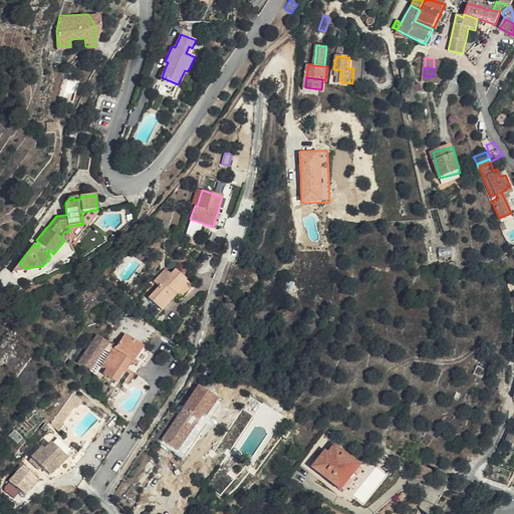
[(98,213),(97,210),(81,212),(83,224),(68,226),(69,231),(64,232),(60,238),(64,241),(71,246),(98,213)]
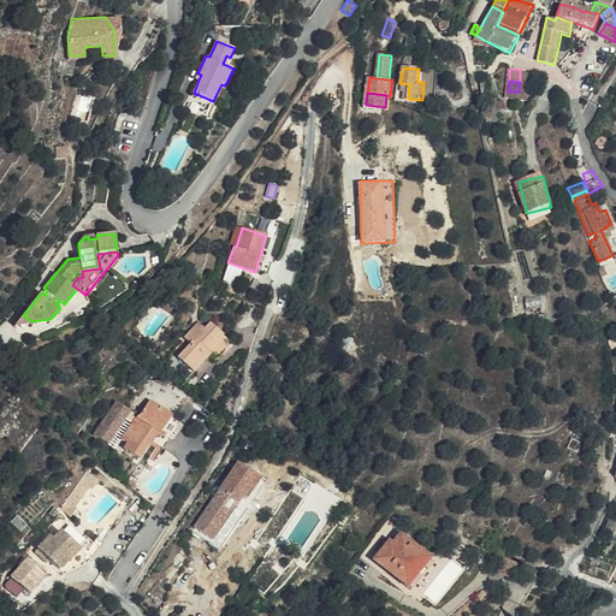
[(202,272),(202,270),(202,268),(201,266),(200,265),(197,264),(196,264),(194,265),(193,266),(191,268),(191,271),(191,272),(193,274),(195,274),(197,276),(199,274),(201,273),(202,272)]
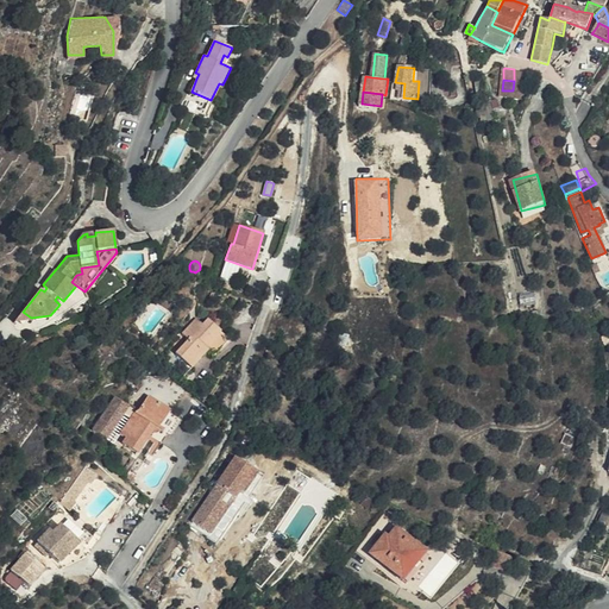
[(244,309),(244,308),(244,306),(243,303),(242,302),(239,302),(237,302),(236,302),(233,305),(233,306),(233,308),(233,311),(234,312),(237,313),(239,313),(242,313),(243,312),(244,309)]
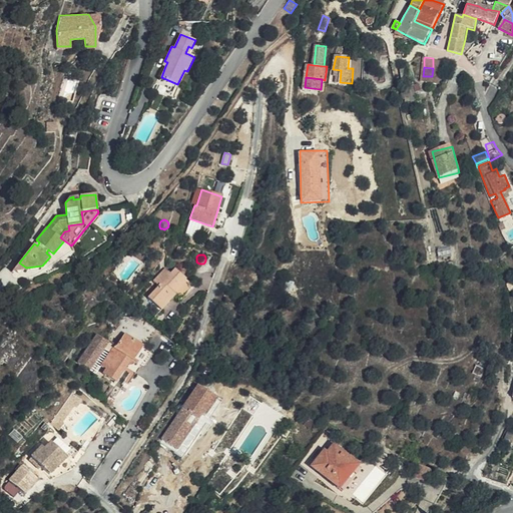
[(26,268),(19,263),(12,272),(29,270),(26,268)]
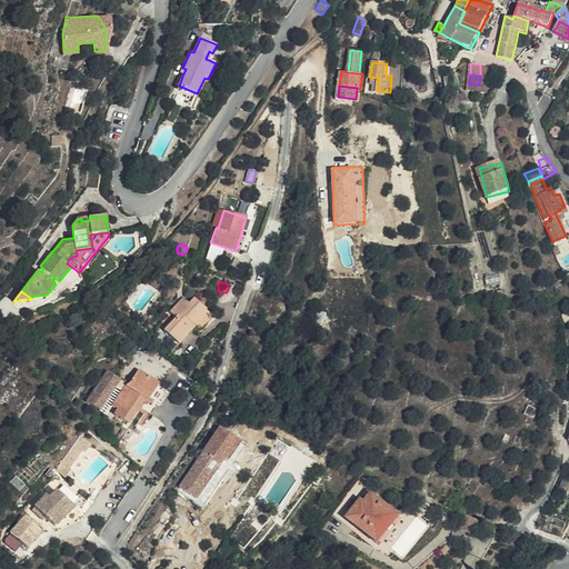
[(206,310),(193,298),(188,302),(183,298),(170,311),(176,317),(163,329),(179,343),(195,327),(192,325),(206,310)]
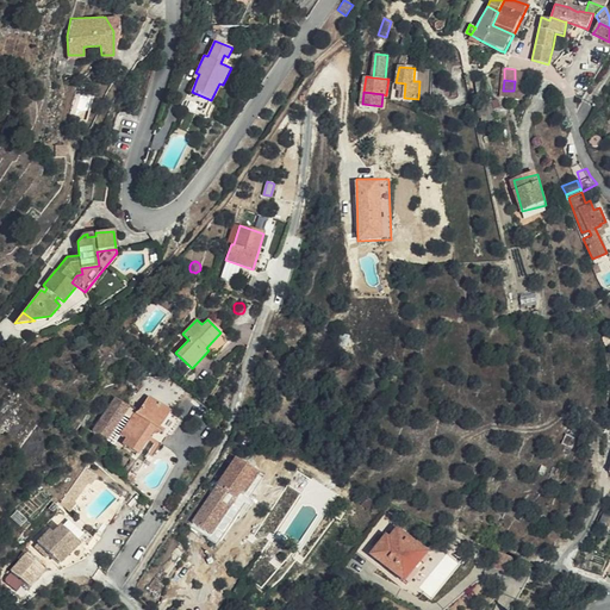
[(231,341),(221,332),(206,348),(209,350),(216,358),(231,341)]
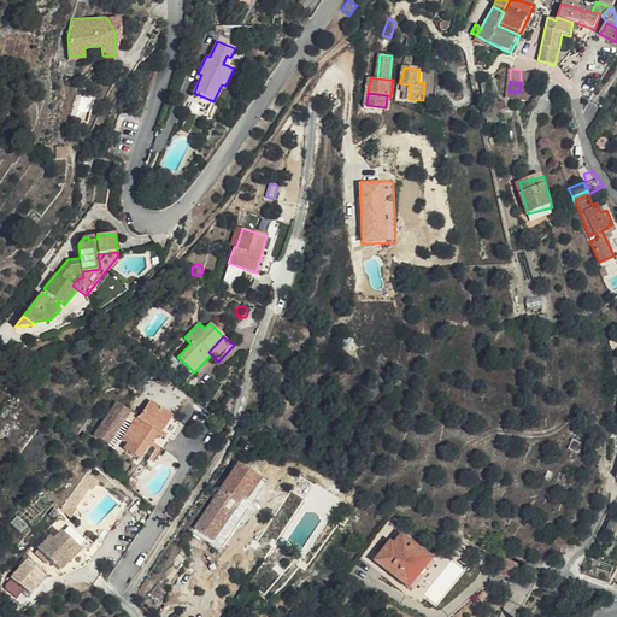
[(341,348),(350,351),(352,340),(345,338),(341,348)]
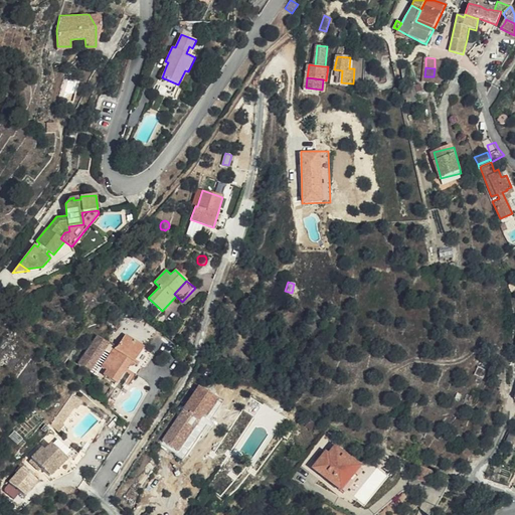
[(129,317),(135,309),(130,305),(123,312),(129,317)]
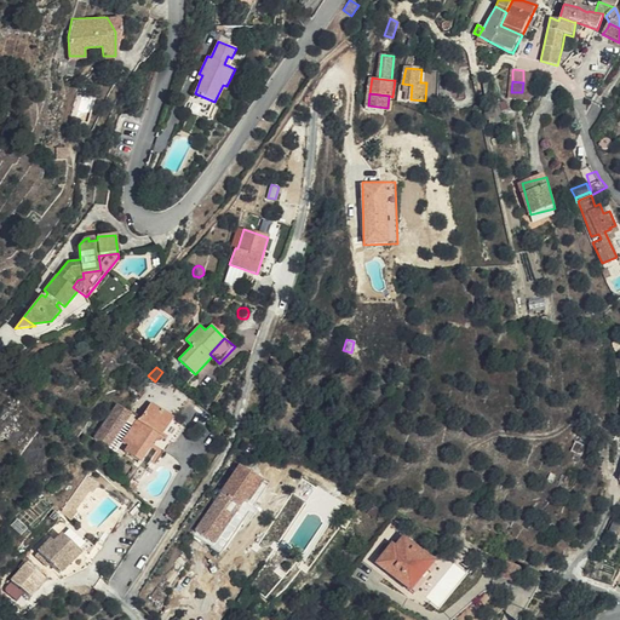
[(128,405),(137,394),(132,389),(122,400),(128,405)]
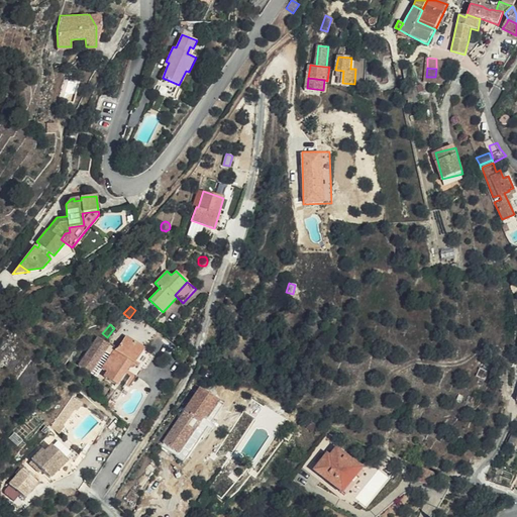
[(141,335),(146,338),(150,336),(152,337),(154,334),(146,328),(141,335)]
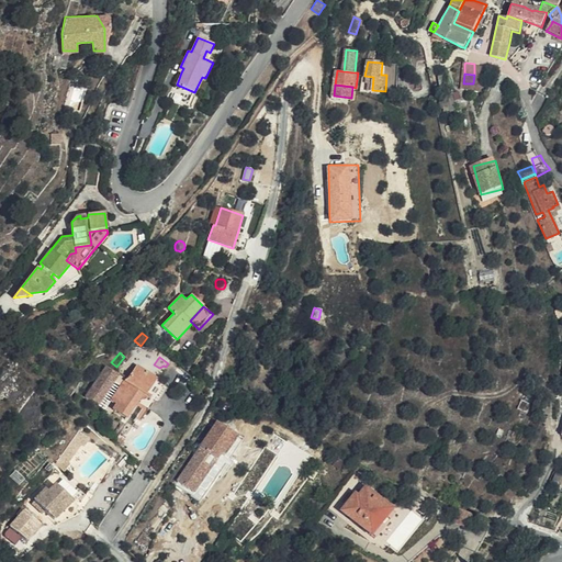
[(157,379),(136,366),(124,383),(122,388),(113,400),(119,403),(114,409),(127,418),(139,401),(150,408),(156,400),(159,402),(169,386),(157,379)]
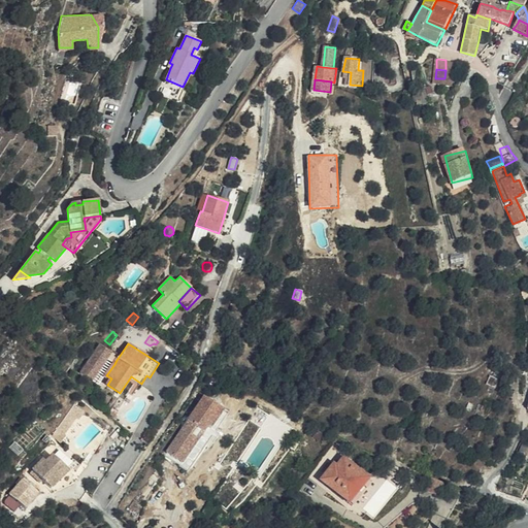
[(112,353),(99,344),(80,372),(93,382),(107,359),(110,356),(112,353)]
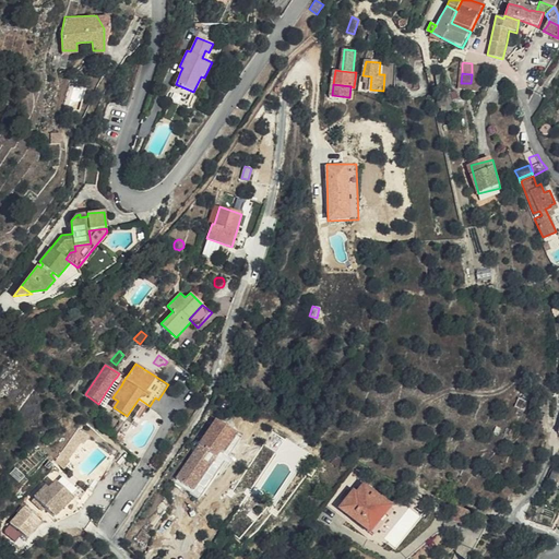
[(117,377),(114,380),(121,385),(123,381),(117,377)]
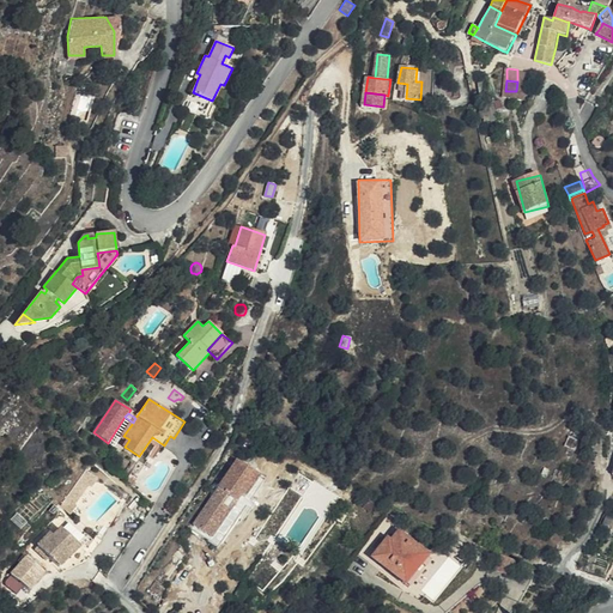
[(576,449),(580,438),(570,436),(566,445),(576,449)]
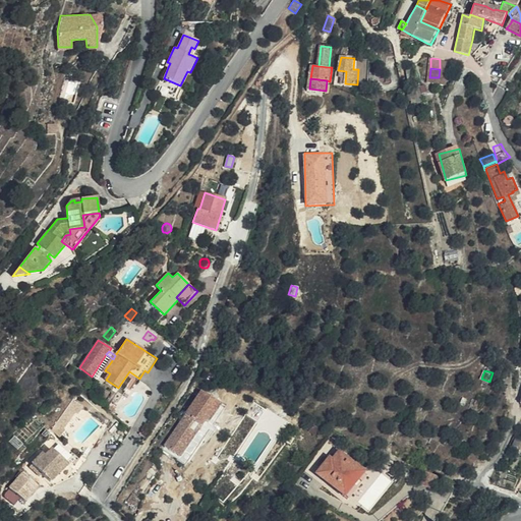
[(210,422),(222,404),(201,392),(166,446),(182,456),(206,420),(210,422)]
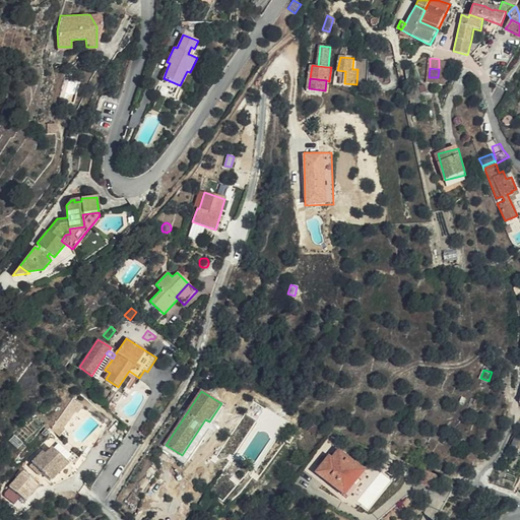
[(164,448),(180,459),(188,464),(225,406),(221,403),(209,421),(205,419),(182,455),(166,445),(164,448)]
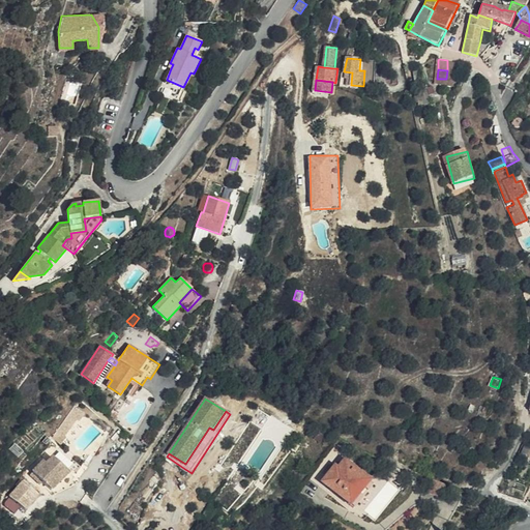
[(52,413),(46,419),(50,423),(56,418),(52,413)]
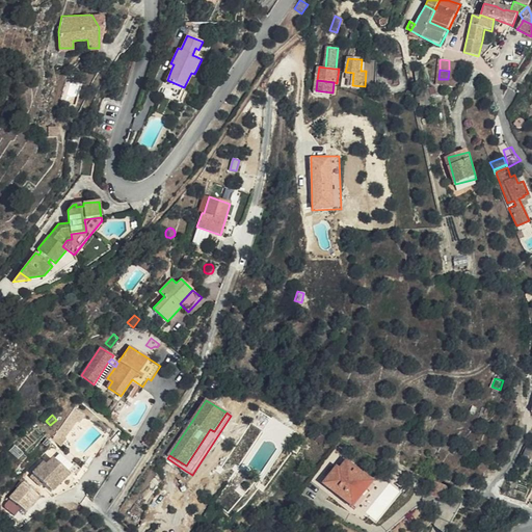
[(49,439),(45,444),(49,448),(53,442),(49,439)]
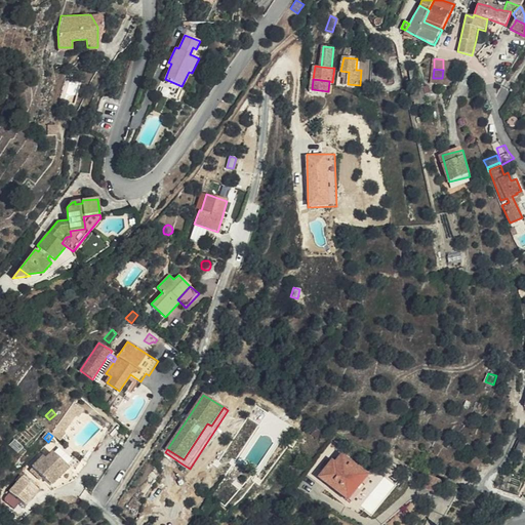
[(51,486),(69,470),(54,453),(47,459),(44,457),(32,470),(37,476),(39,473),(44,478),(51,486)]
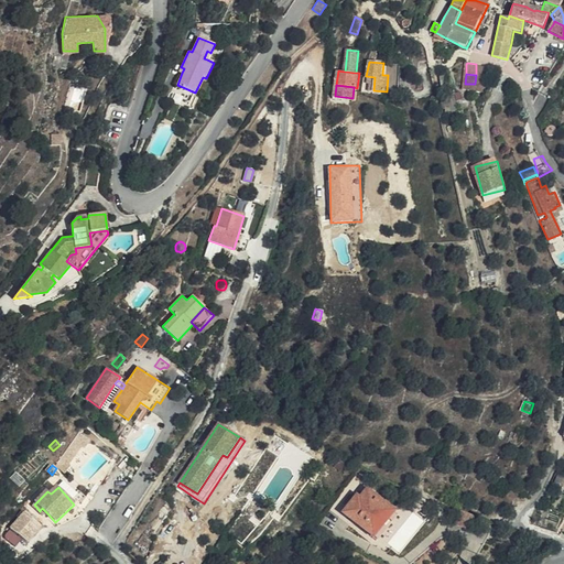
[(381,529),(393,512),(366,491),(360,496),(358,498),(356,497),(346,509),(358,518),(354,523),(376,541),(384,532),(381,529)]
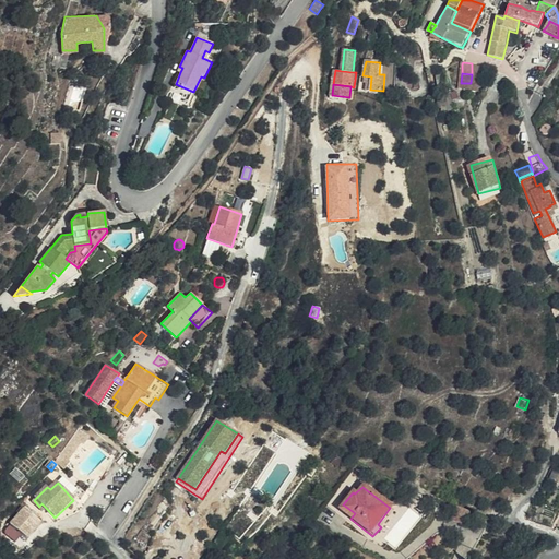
[(355,513),(343,504),(340,509),(351,519),(355,513)]
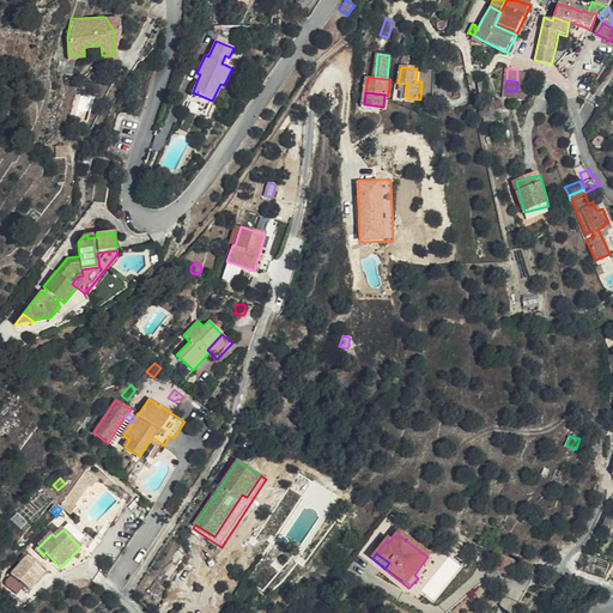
[(511,572),(517,559),(503,553),(496,568),(511,572)]
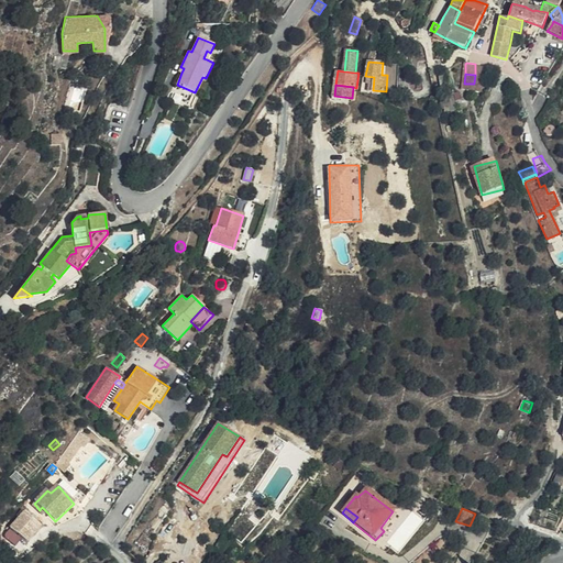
[(43,528),(23,510),(19,527),(15,525),(14,531),(18,533),(29,543),(43,528)]
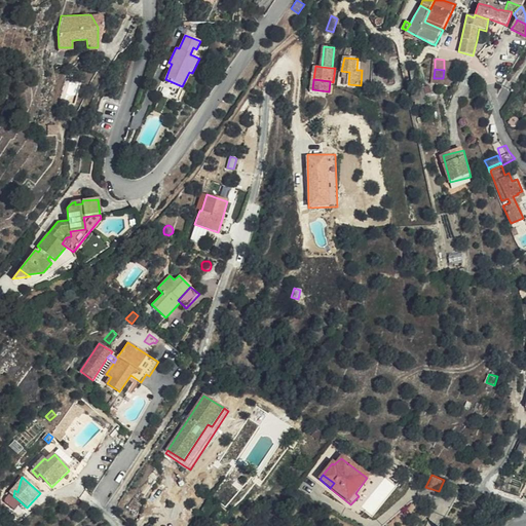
[(370,481),(367,478),(355,493),(359,496),(370,481)]
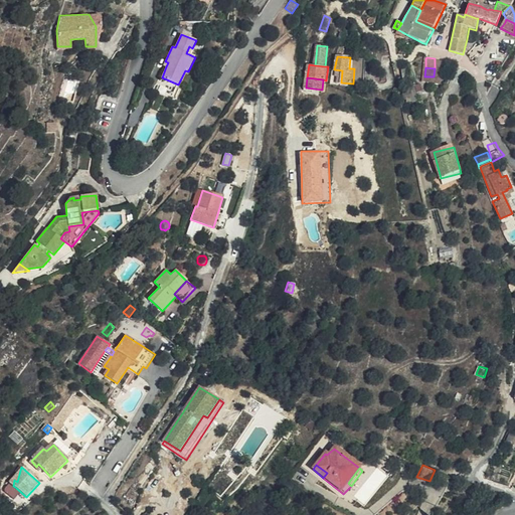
[(495,483),(506,487),(512,473),(501,469),(495,483)]
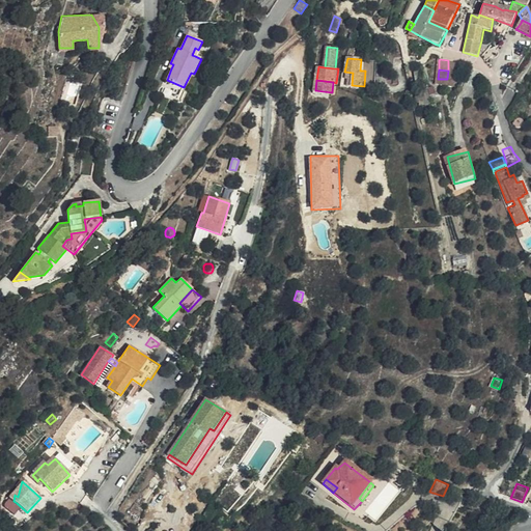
[(522,502),(526,504),(530,491),(530,488),(528,487),(522,502)]
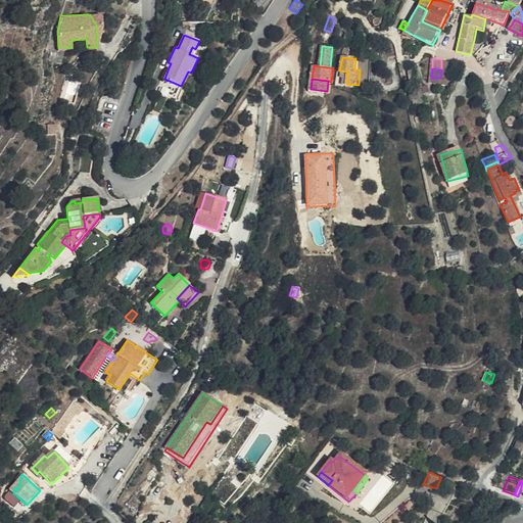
[(16,495),(14,497),(25,507),(27,505),(16,495)]
